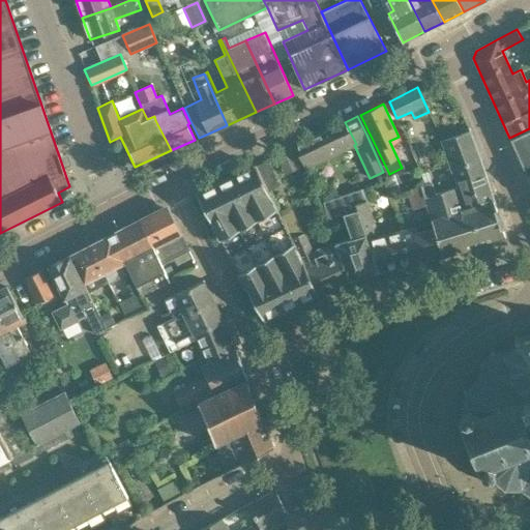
[(345,122),(295,146),(305,169),(354,145),(356,144),(345,122)]
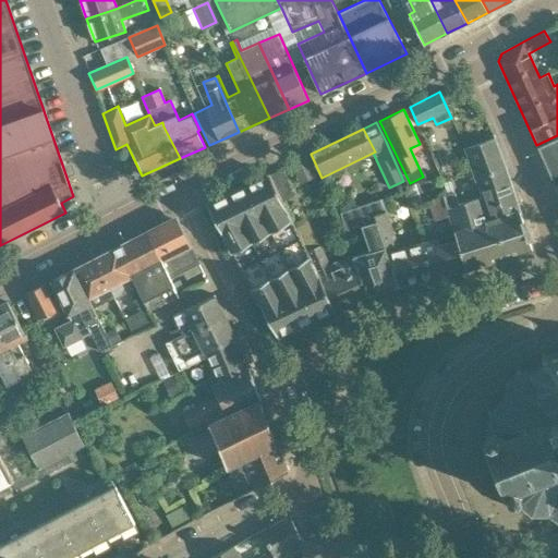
[(557,135),(536,145),(557,191),(557,135)]
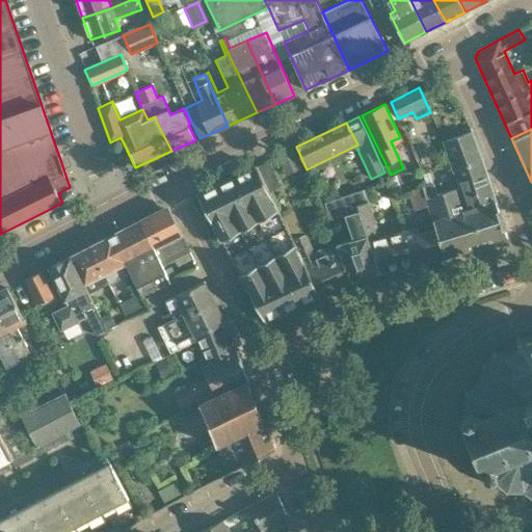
[(472,131),(443,141),(459,187),(460,187),(462,193),(467,192),(469,200),(466,202),(468,210),(464,211),(468,222),(474,221),(481,245),(507,237),(487,173),(483,161),(472,131)]
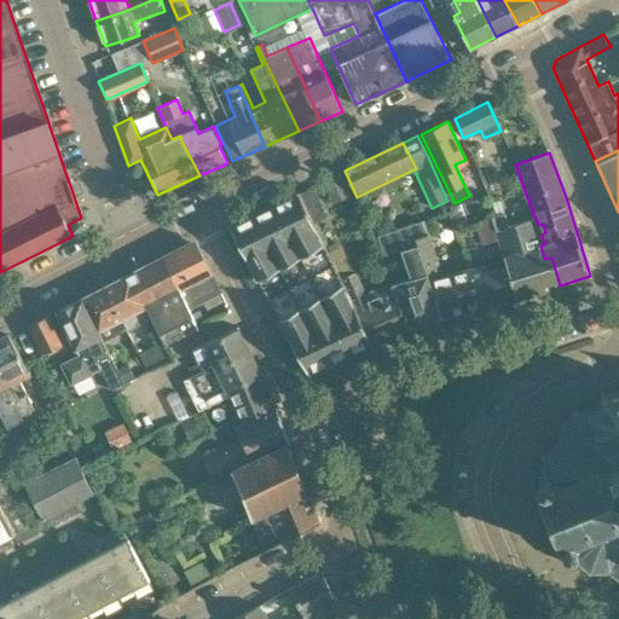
[(299,192),(276,203),(288,229),(300,252),(302,252),(299,246),(319,236),(313,223),(299,192)]
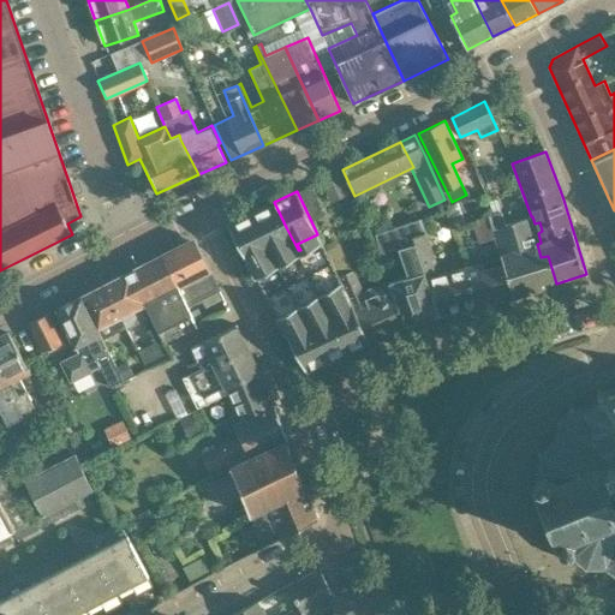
[(250,214),(288,286),(312,273),(300,250),(298,250),(286,227),(274,202),(250,214)]
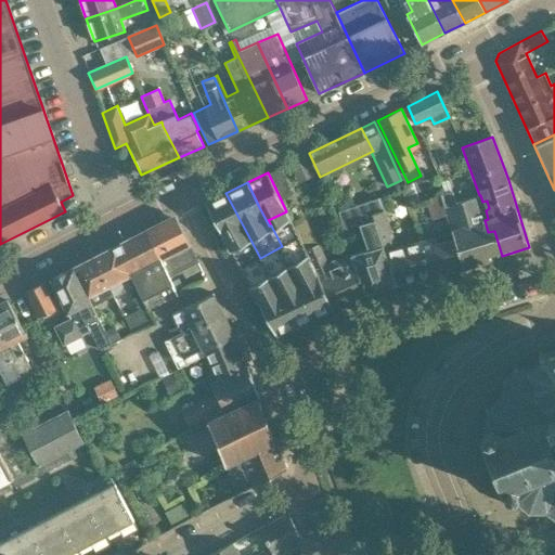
[(442,195),(444,204),(447,215),(454,240),(462,268),(502,256),(494,231),(488,232),(485,220),(488,219),(486,210),(489,208),(487,201),(482,202),(480,195),(479,195),(456,203),(453,192),(442,195)]
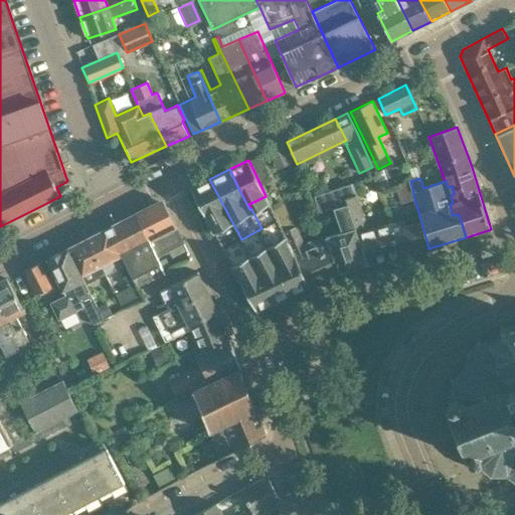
[(223,248),(241,239),(209,179),(191,188),(223,248)]
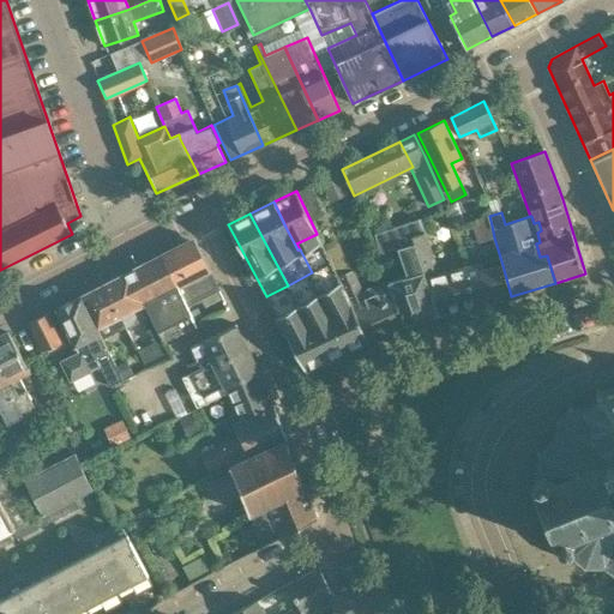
[(494,238),(492,226),(489,216),(471,221),(477,242),(494,238)]
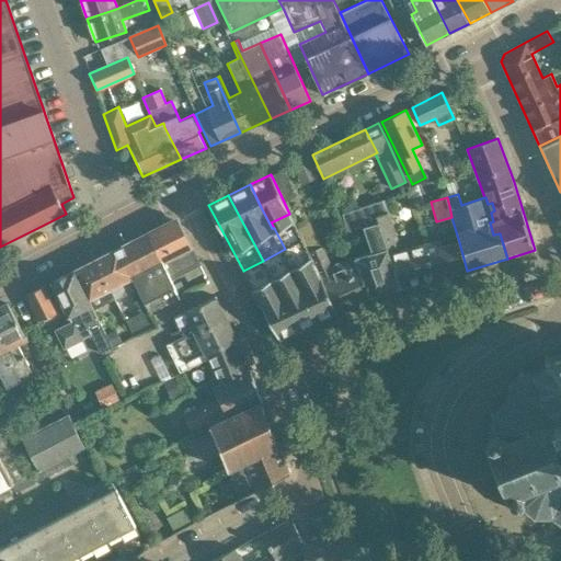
[(371,253),(355,259),(369,295),(398,286),(376,217),(388,213),(385,199),(342,214),(347,232),(363,227),(371,253)]
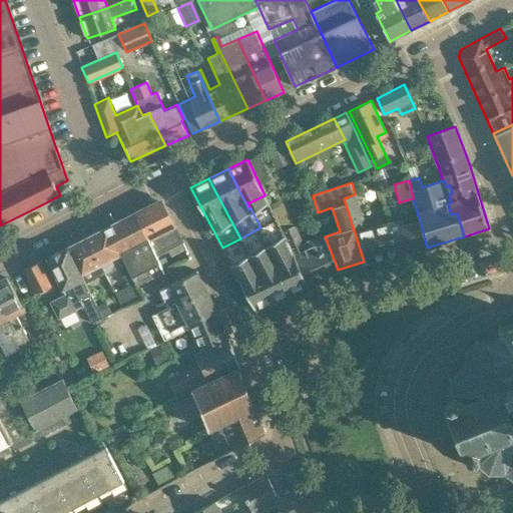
[(366,228),(355,194),(344,198),(364,262),(365,262),(365,264),(395,255),(388,222),(366,228)]
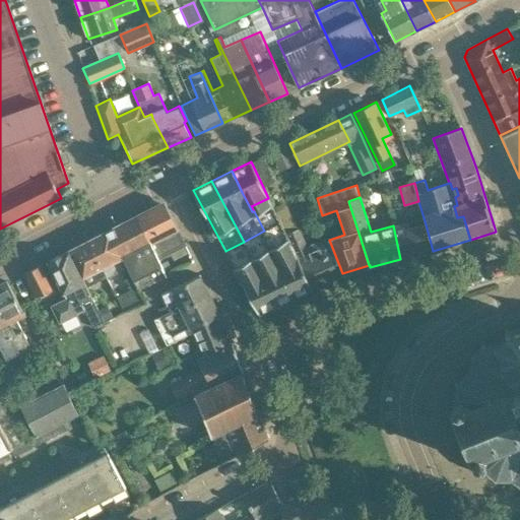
[(164,202),(136,216),(150,243),(149,243),(156,257),(157,257),(157,258),(185,245),(164,202)]
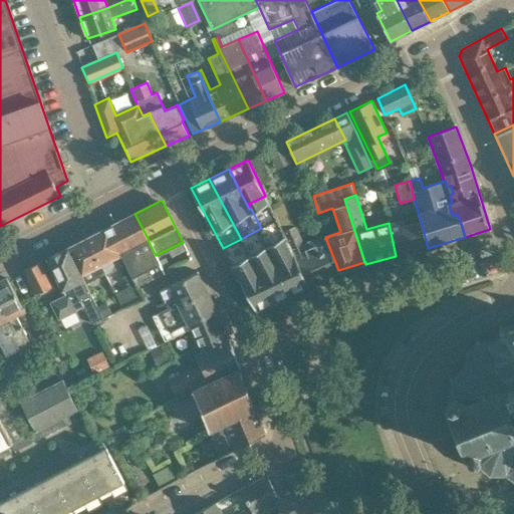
[(272,210),(284,236),(291,250),(308,284),(338,270),(325,237),(324,236),(304,245),(286,204),(272,210)]
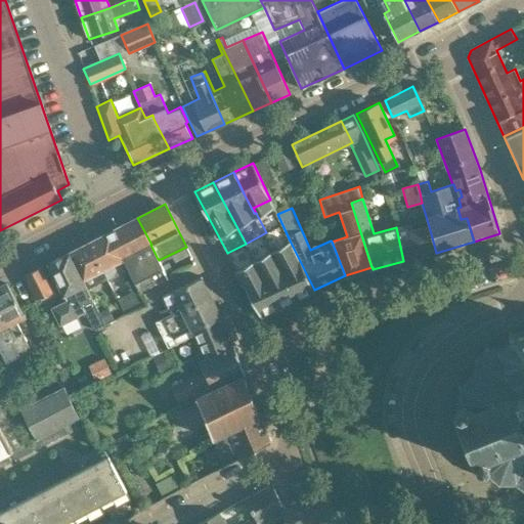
[(137,218),(110,232),(123,259),(124,259),(139,293),(168,278),(159,260),(159,259),(158,259),(150,245),(151,245),(137,218)]
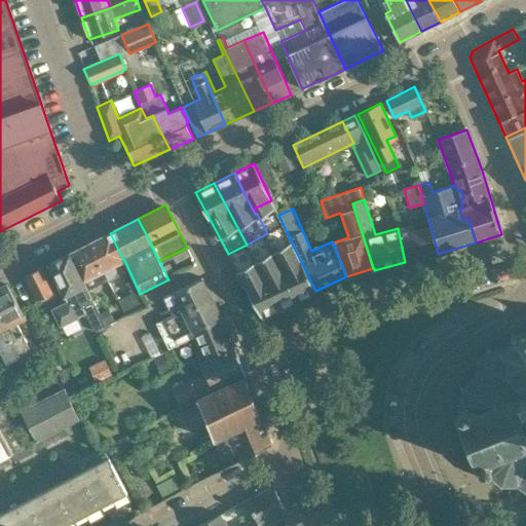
[(412,224),(398,228),(405,262),(438,254),(430,227),(414,232),(412,224)]
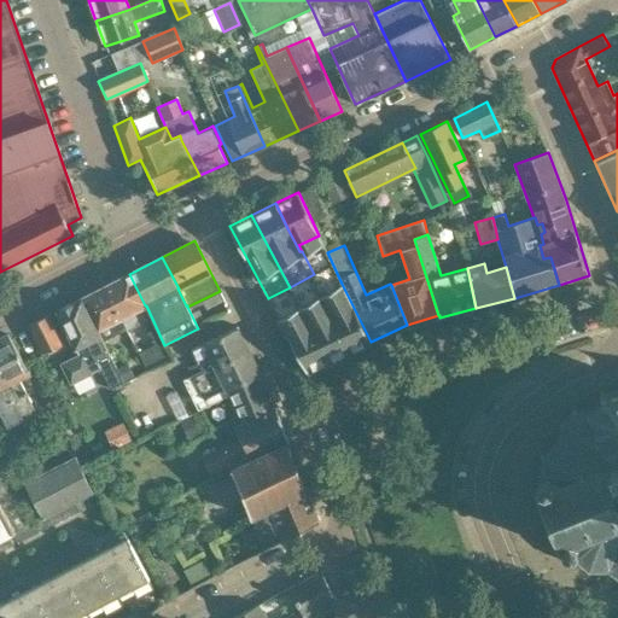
[(146,321),(140,308),(145,305),(129,274),(105,286),(128,328),(128,330),(146,321)]
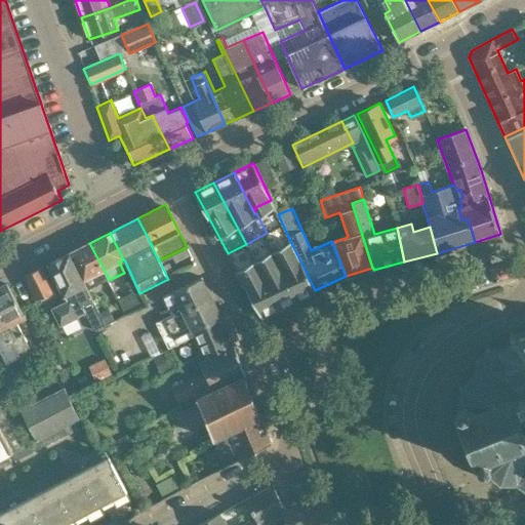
[(267,233),(246,244),(279,307),(298,297),(283,265),(278,255),(267,233)]
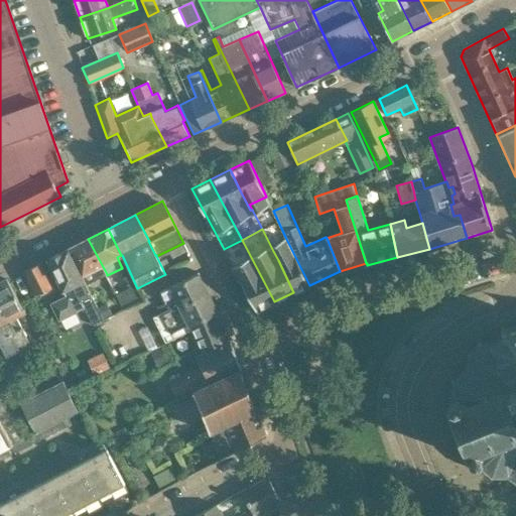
[(278,260),(293,292),(309,285),(292,251),(285,237),(276,242),(284,257),(278,260)]
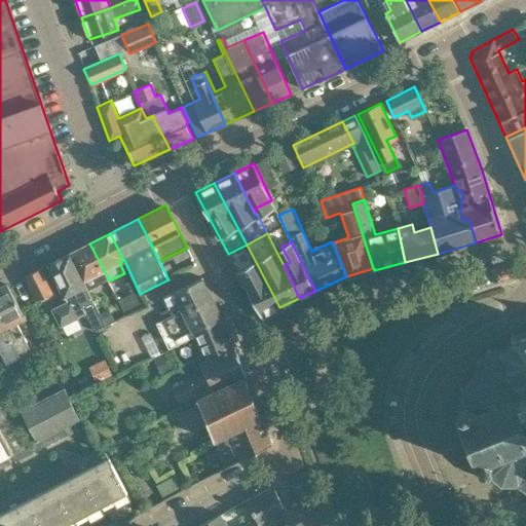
[(89,243),(71,253),(88,289),(99,284),(99,285),(109,279),(89,243)]
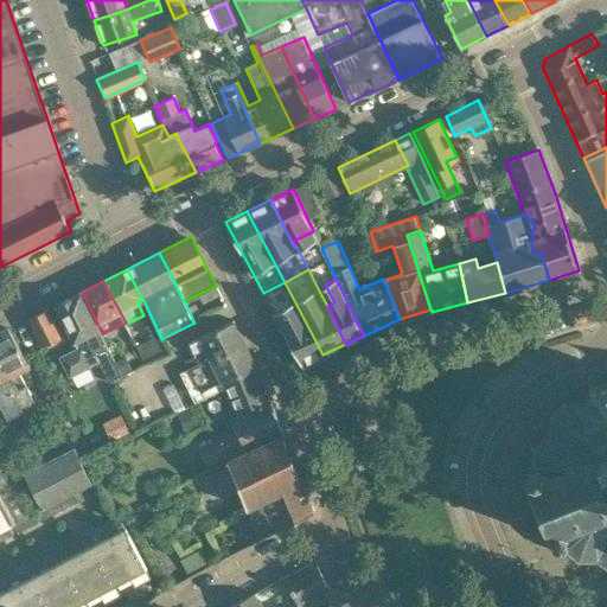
[(263,293),(301,364),(323,355),(285,282),(263,293)]
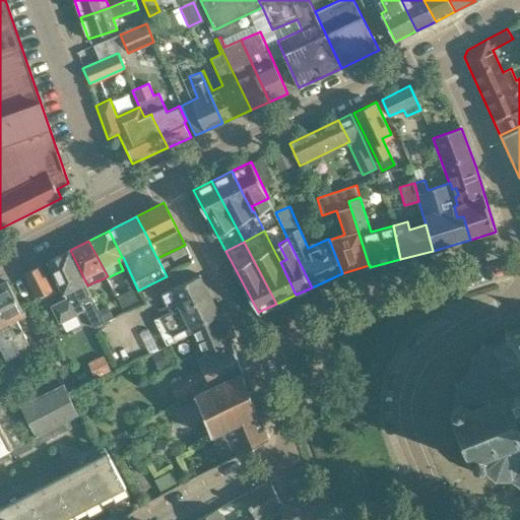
[(70,250),(48,261),(57,279),(66,298),(53,305),(61,321),(78,313),(78,312),(84,309),(85,312),(92,327),(105,321),(100,311),(87,285),(70,250)]
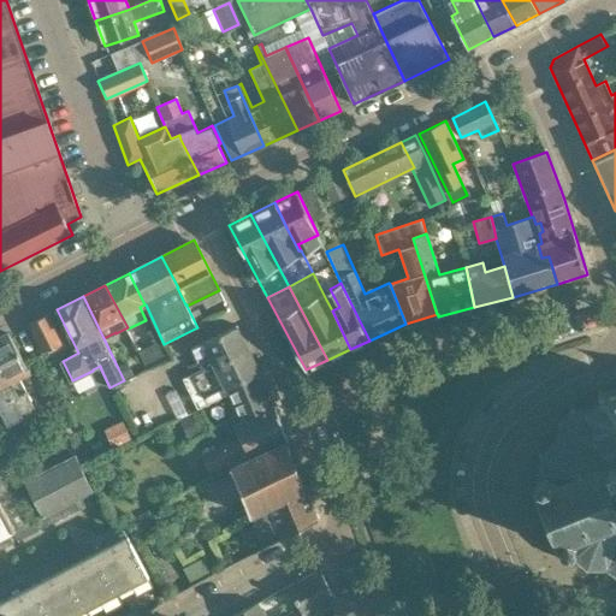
[(49,313),(28,324),(42,353),(64,342),(49,313)]
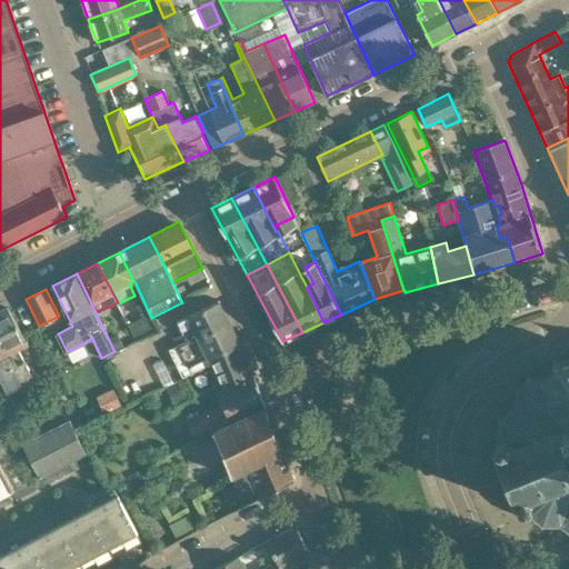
[(219,301),(178,323),(187,340),(170,349),(170,350),(183,377),(210,365),(211,363),(208,359),(241,343),(219,301)]
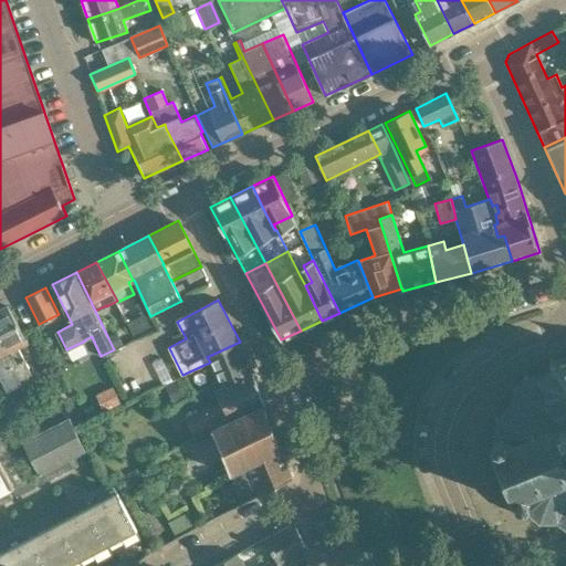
[(8,306),(0,310),(0,343),(10,362),(28,395),(40,389),(17,346),(27,342),(8,306)]
